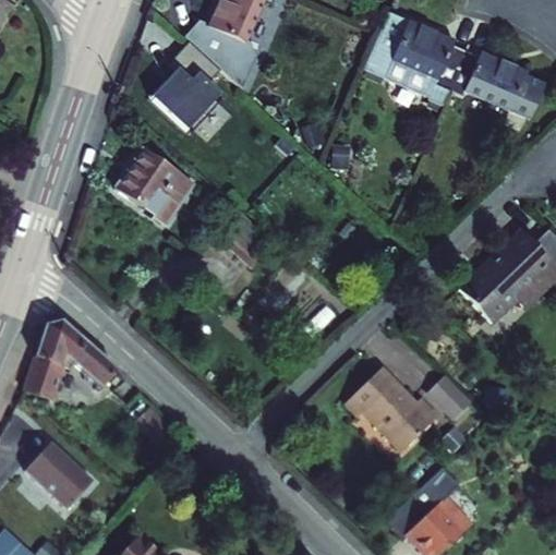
[(213,0),(207,11),(198,7),(183,22),(238,76),(254,46),(251,32),(245,28),(260,0),(213,0)]
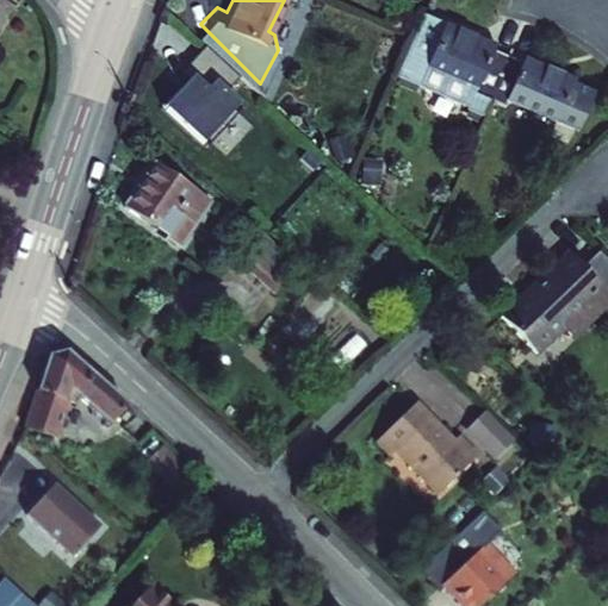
[(444,10),(421,48),(409,68),(496,120),(503,107),(527,69),(513,61),(517,54),(444,10)]
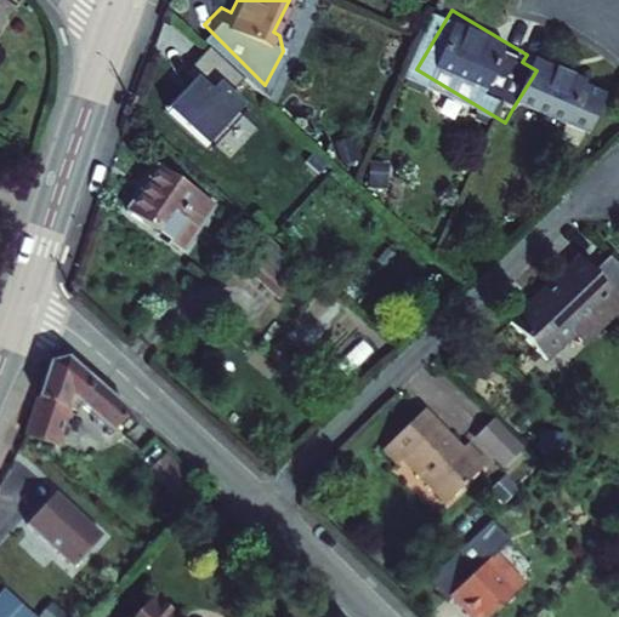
[(552,80),(537,70),(512,109),(529,119),(533,112),(580,141),(581,138),(600,149),(618,121),(618,116),(602,106),(605,101),(557,72),(552,80)]
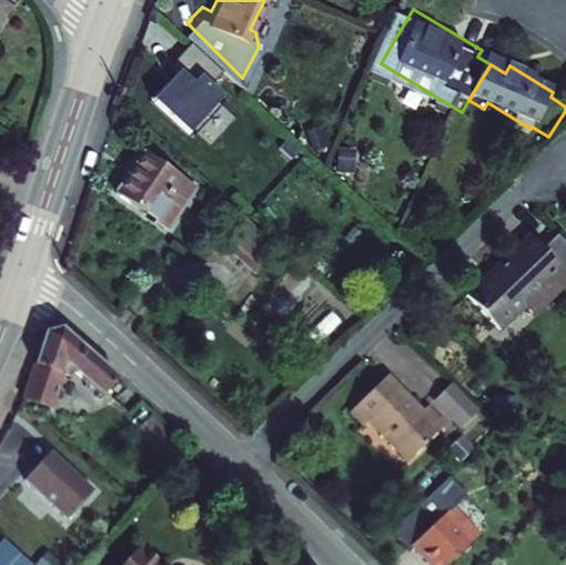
[(195,179),(147,145),(121,181),(171,215),(195,179)]
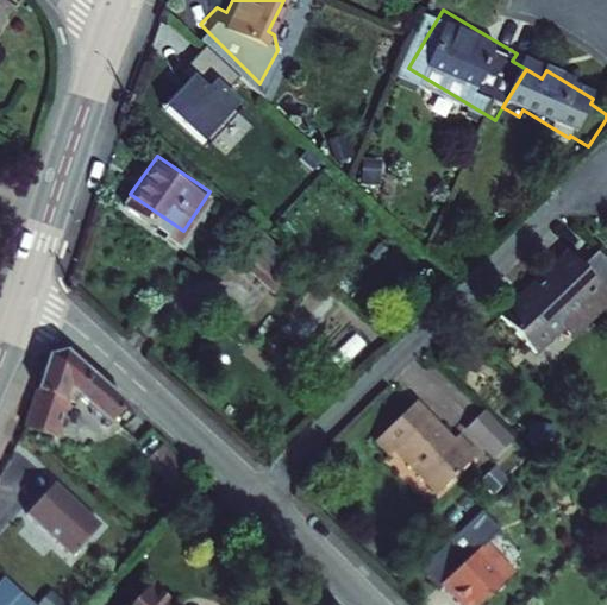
[(304,268),(268,233),(245,256),(280,290),(304,268)]
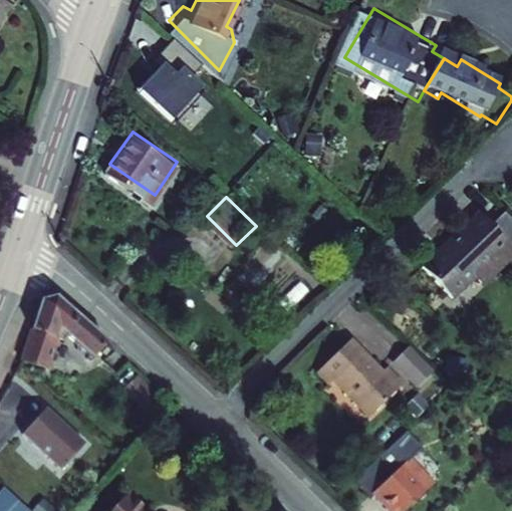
[(475,236),(432,277),(463,310),(506,269),(487,249),(475,236)]
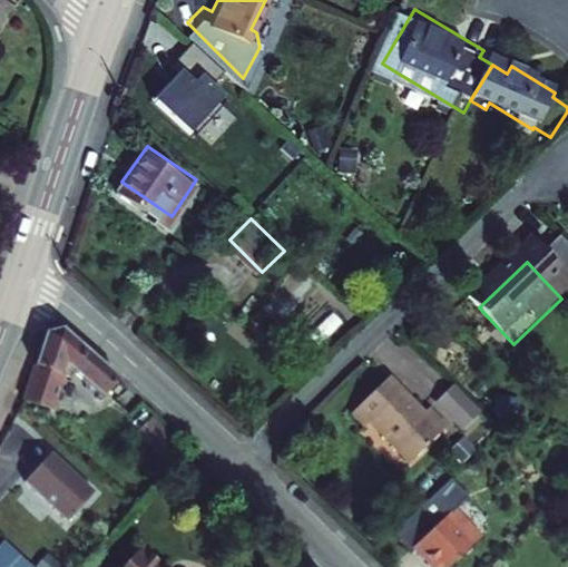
[(567,275),(555,262),(540,276),(561,299),(567,305),(567,275)]
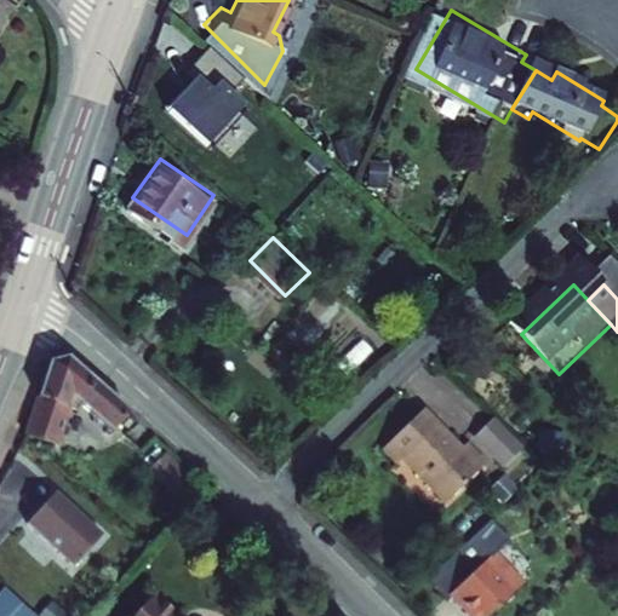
[(53,351),(29,421),(58,432),(75,385),(114,422),(132,404),(73,346),(53,351)]
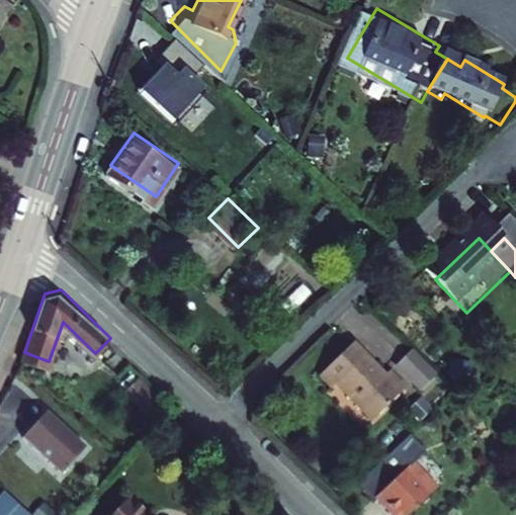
[(380,378),(349,345),(317,376),(328,389),(332,384),(367,422),(401,391),(384,374),(380,378)]
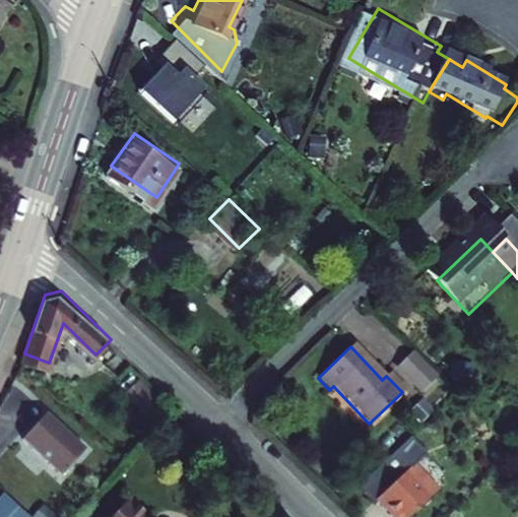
[(408,356),(394,368),(410,385),(418,394),(433,381),(408,356)]
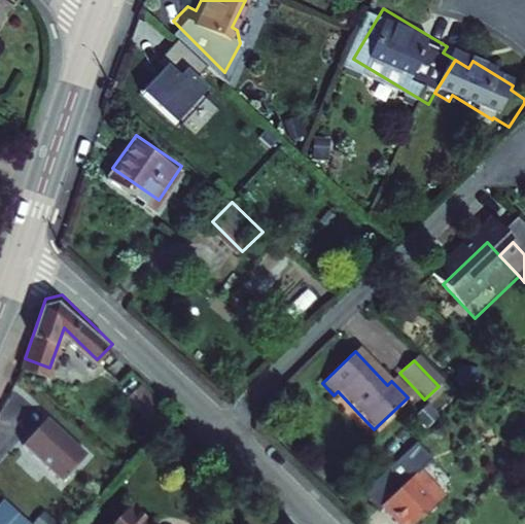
[(399,373),(391,381),(408,397),(416,390),(399,373)]
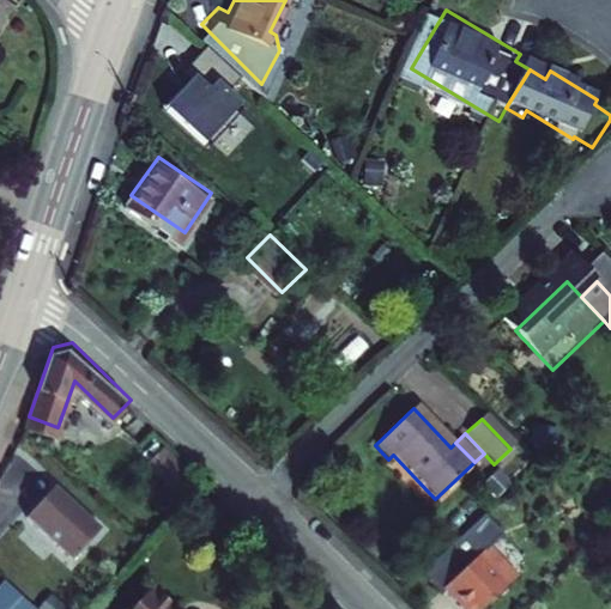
[(55,486),(26,516),(73,559),(101,528),(55,486)]
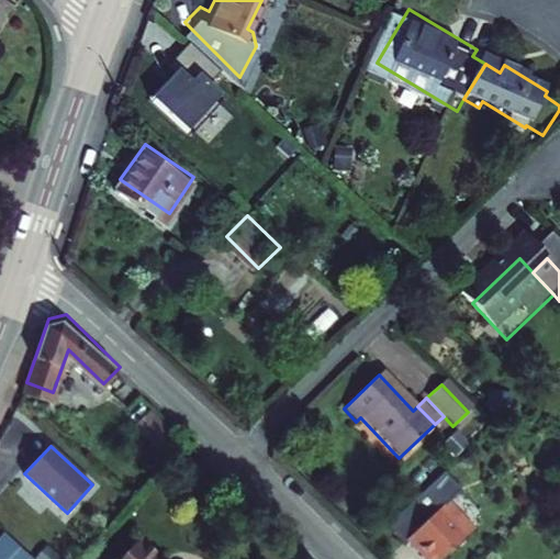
[(434,558),(467,529),(444,505),(456,494),(439,476),(382,528),(399,547),(402,544),(415,558),(434,558)]
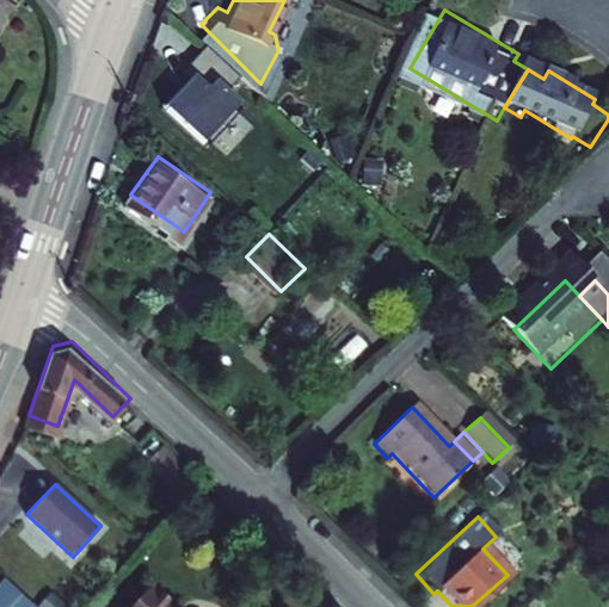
[(35,606),(4,577),(0,581),(0,606),(35,606)]
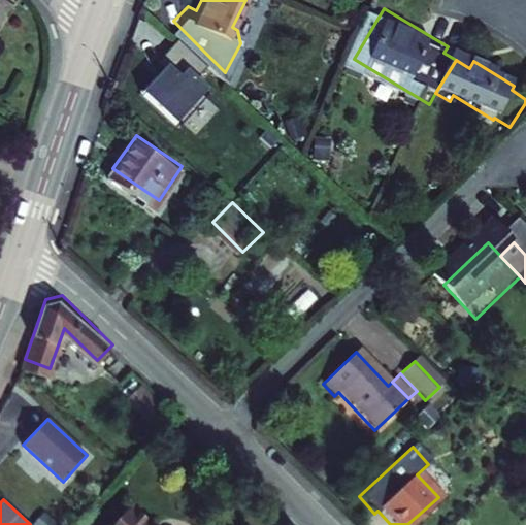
[(164,524),(138,499),(112,524),(164,524)]
